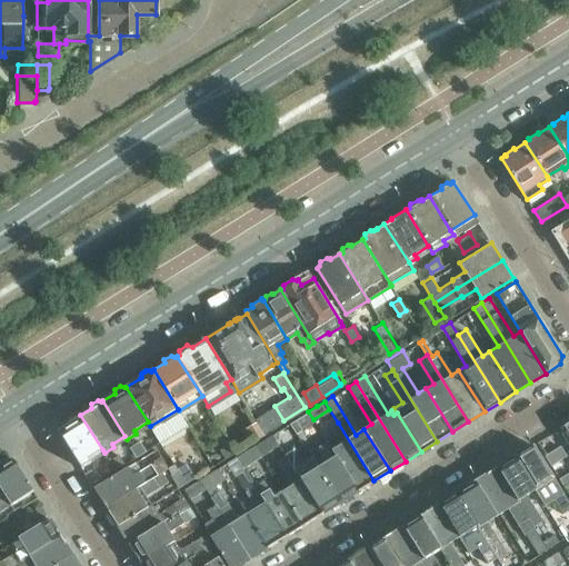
[(313,419),(308,411),(290,423),(297,433),(315,420),(313,419)]
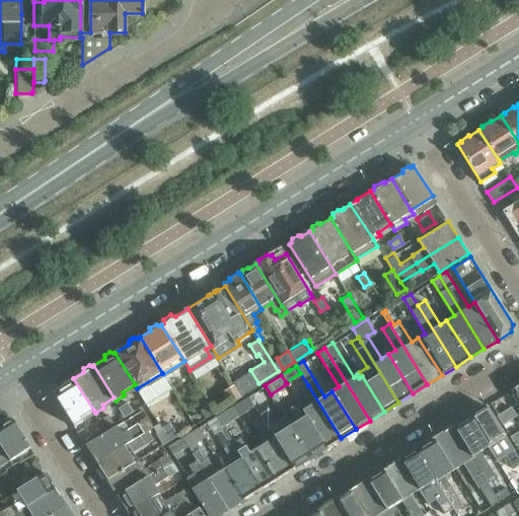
[(81,418),(93,410),(73,378),(71,378),(69,377),(63,381),(63,384),(53,390),(74,426),(82,421),(81,418)]
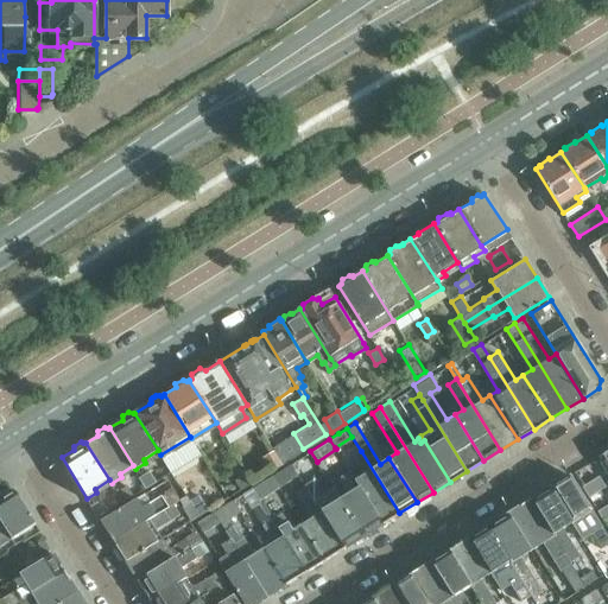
[(607,449),(597,457),(607,474),(607,449)]
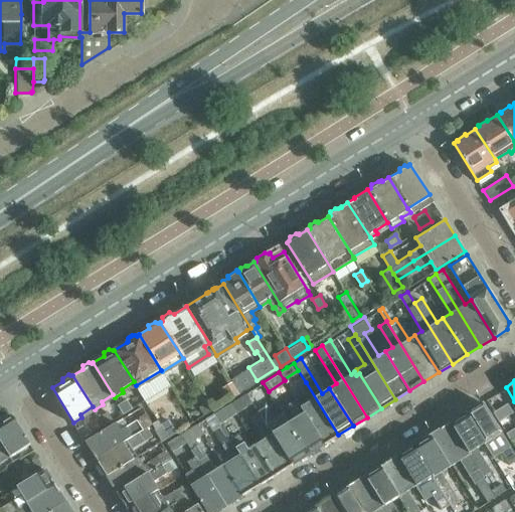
[(232,381),(222,387),(228,397),(230,396),(238,391),(232,381)]
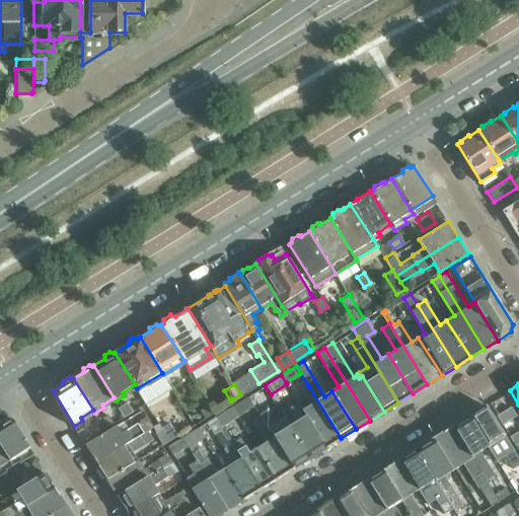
[(325,448),(341,438),(308,385),(301,390),(310,404),(302,410),(325,448)]
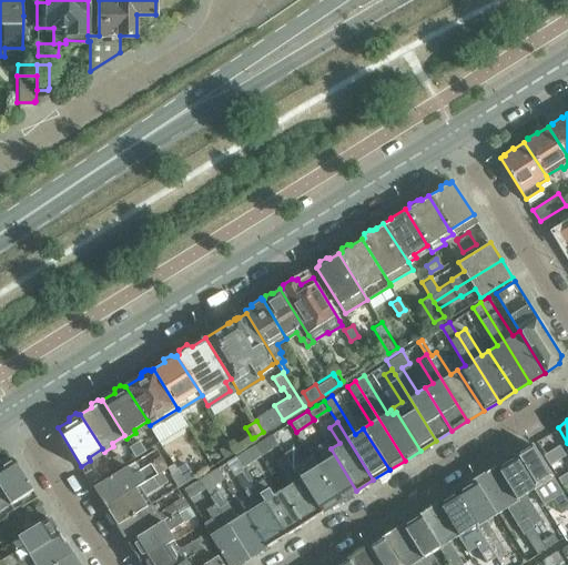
[(271,432),(254,443),(260,453),(277,442),(271,432)]
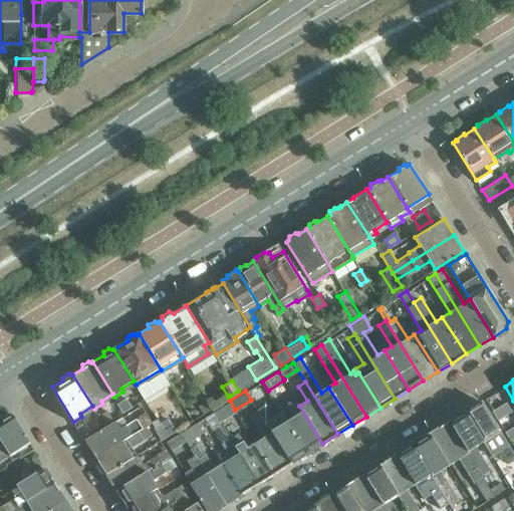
[(252,401),(257,408),(291,463),(307,453),(287,423),(279,428),(259,397),(252,401)]
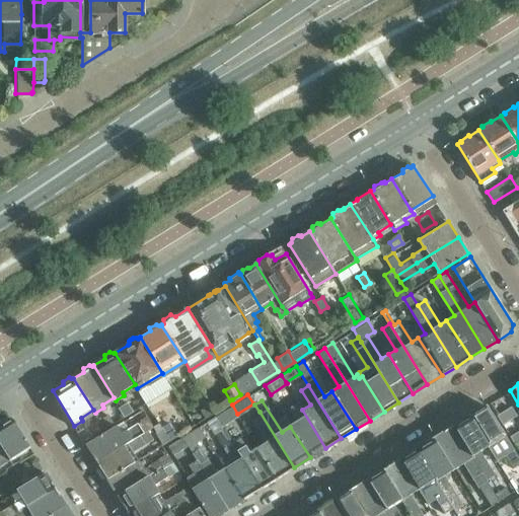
[(209,401),(200,408),(205,416),(214,410),(209,401)]
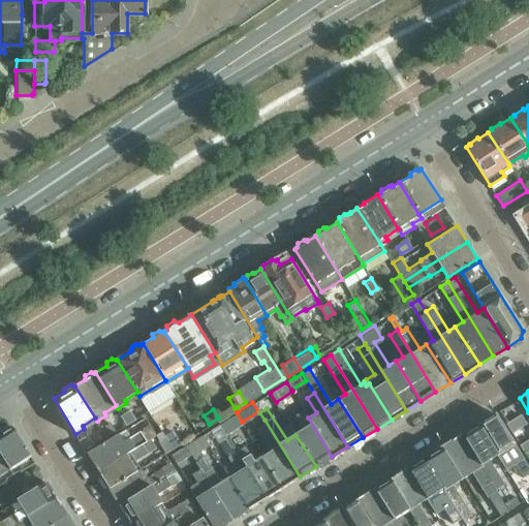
[(126,424),(134,418),(131,411),(122,418),(126,424)]
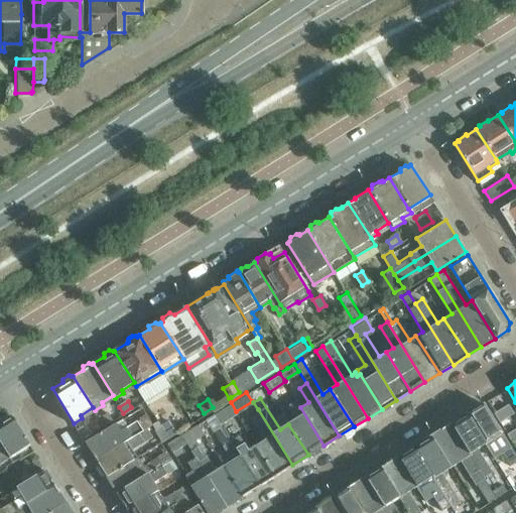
[(230,401),(214,412),(220,422),(237,412),(236,411),(231,402),(230,401)]
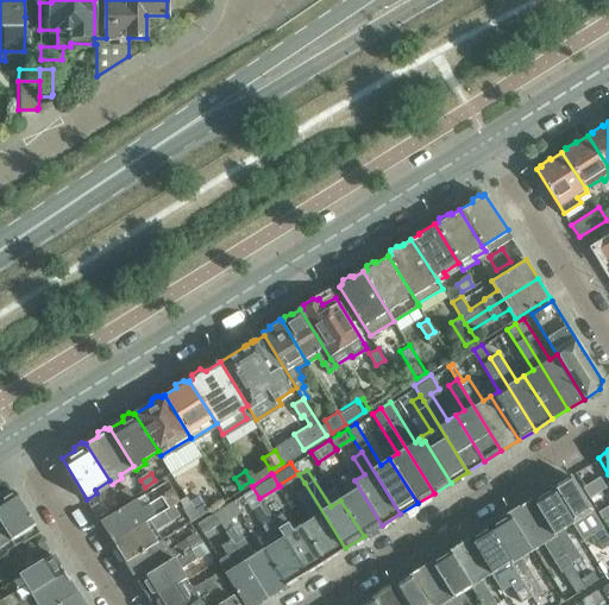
[(350,495),(340,500),(364,536),(382,525),(355,480),(349,473),(340,478),(350,495)]
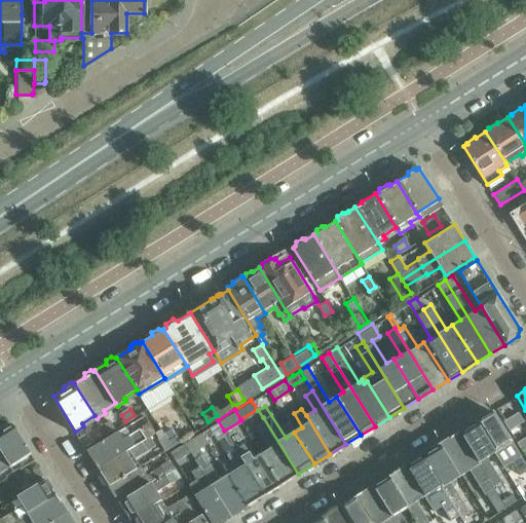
[(476,420),(495,452),(503,447),(521,477),(525,473),(525,463),(492,410),(476,420)]
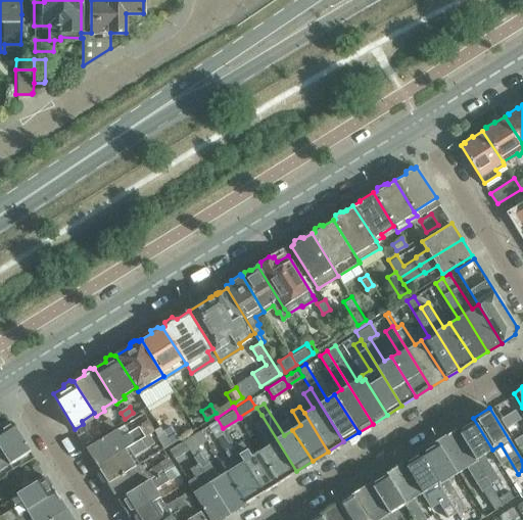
[(500,417),(506,425),(520,417),(515,408),(500,417)]
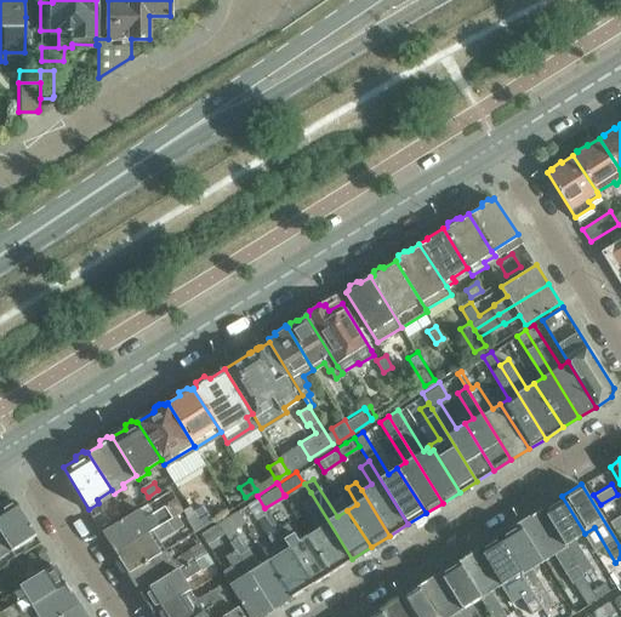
[(125,512),(140,502),(134,491),(118,501),(125,512)]
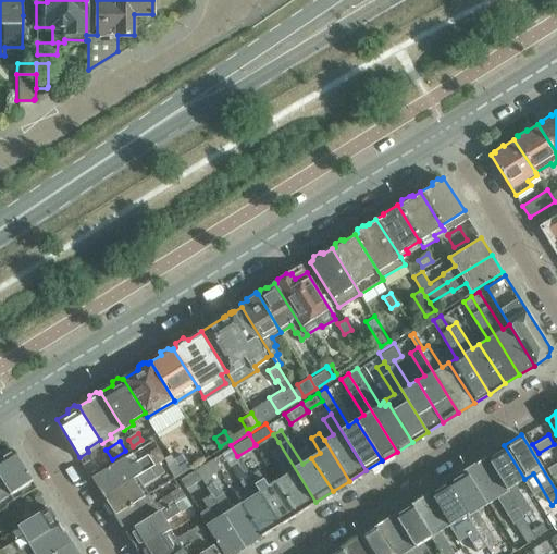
[(287,474),(277,479),(297,513),(316,502),(279,442),(271,447),(287,474)]
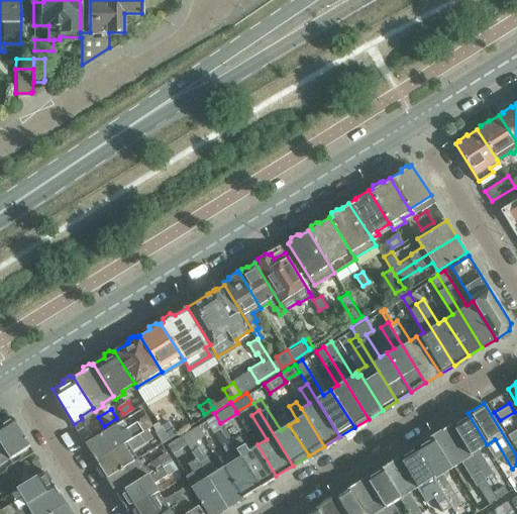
[(121,431),(116,423),(85,442),(96,459),(146,427),(146,426),(152,423),(145,412),(138,417),(140,420),(121,431)]
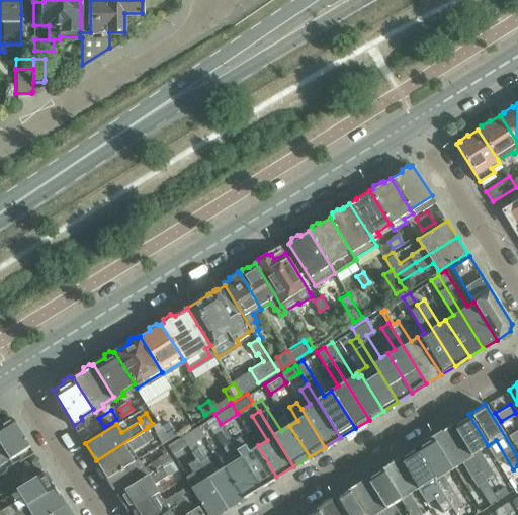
[(451,425),(485,478),(494,471),(481,450),(488,445),(468,414),(451,425)]
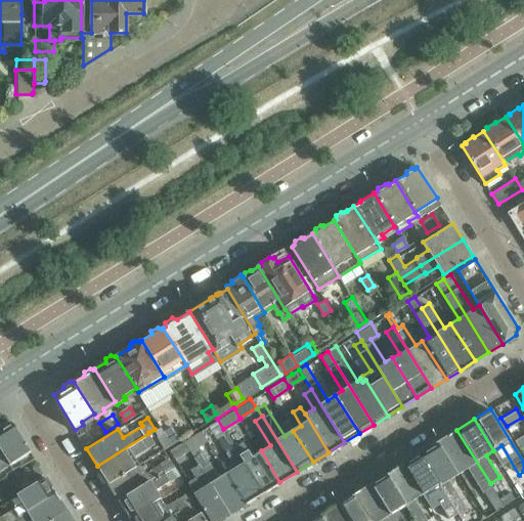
[(1,423),(0,426),(0,448),(12,469),(20,465),(34,457),(11,420),(8,421),(5,421),(1,423)]
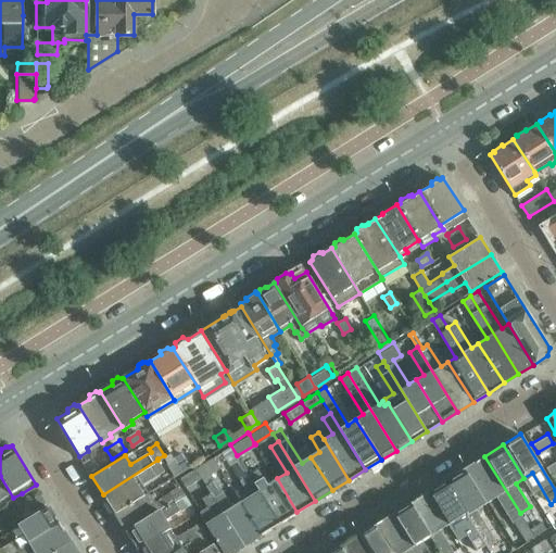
[(181,449),(173,454),(181,469),(191,464),(181,449)]
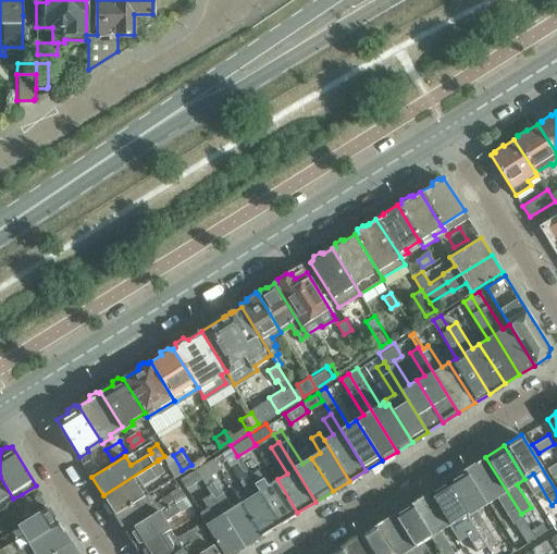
[(168,462),(165,463),(174,476),(182,470),(173,455),(171,453),(164,456),(168,462)]
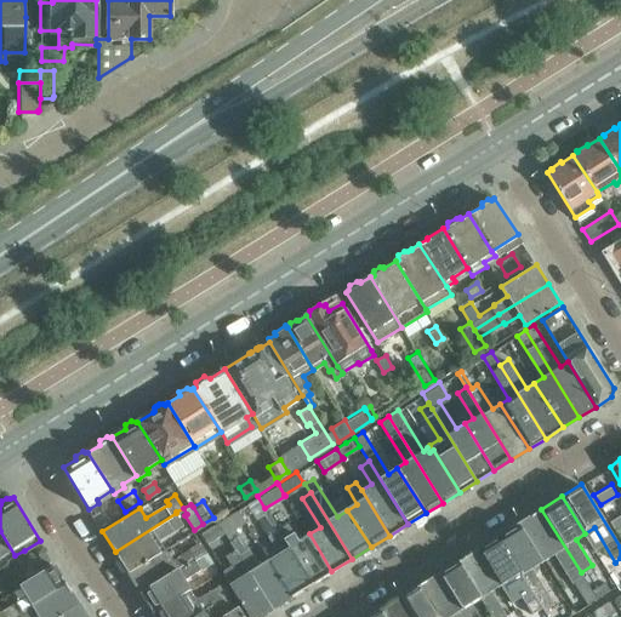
[(92,514),(100,525),(108,520),(102,508),(92,514)]
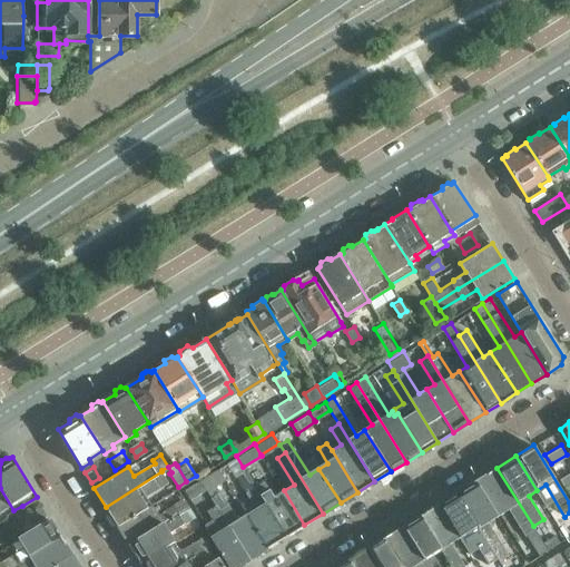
[(497,515),(500,512),(509,508),(524,533),(527,533),(534,527),(533,526),(497,468),(475,480),(495,514),(497,515)]
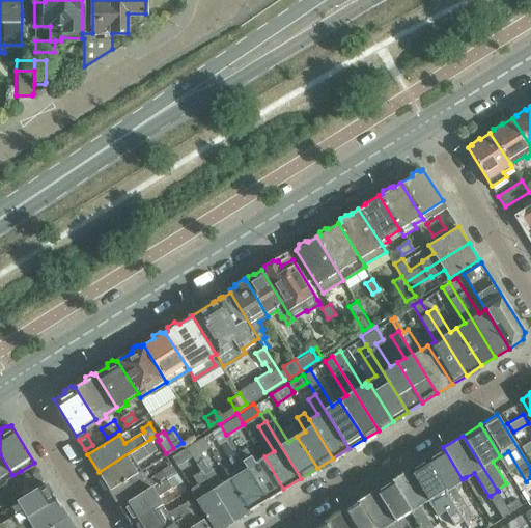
[(150,439),(99,472),(110,490),(141,470),(136,462),(157,448),(150,439)]
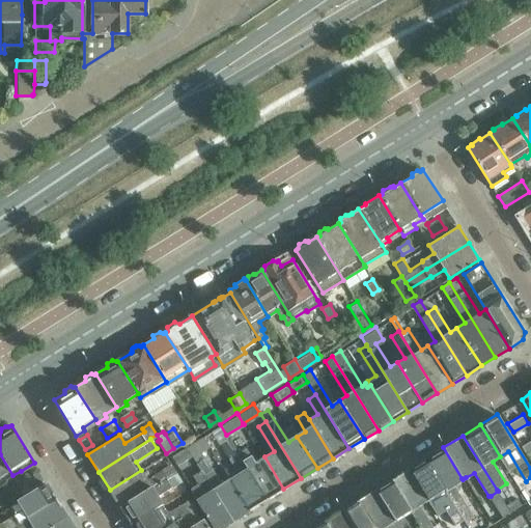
[(530,439),(522,445),(526,452),(530,449),(530,439)]
